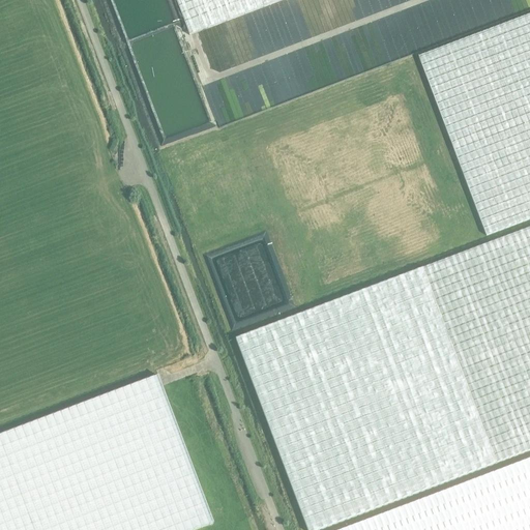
[(175,0),(188,35),(282,0),(175,0)]
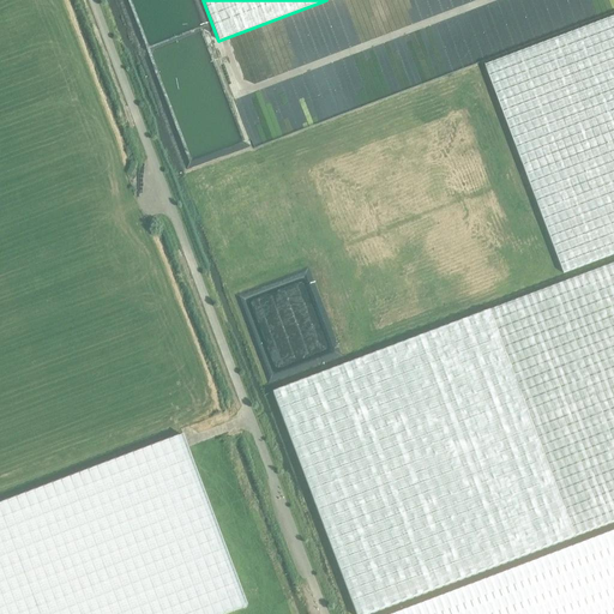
[(613,17),(485,66),(564,274),(613,254),(613,17)]
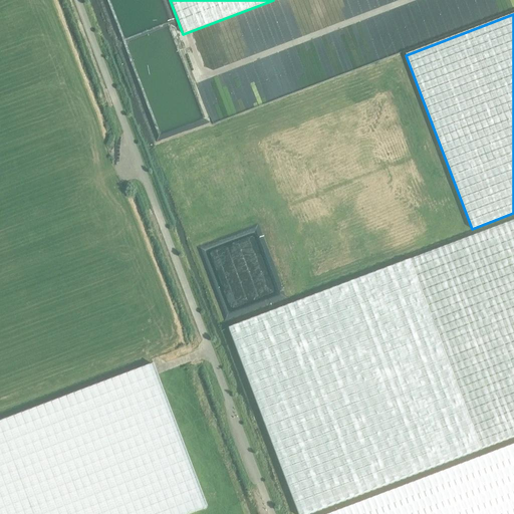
[(513,221),(228,329),(267,433),(297,513),(309,513),(513,437),(513,221)]
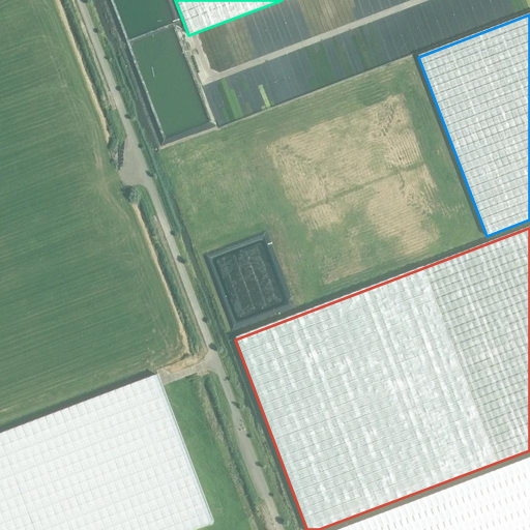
[(0,436),(0,529),(196,529),(213,524),(157,376),(0,436)]
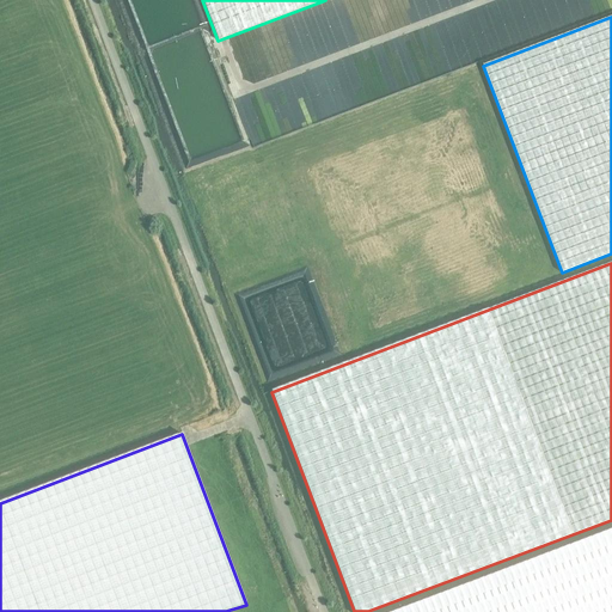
[(611,611),(611,530),(395,611),(611,611)]
